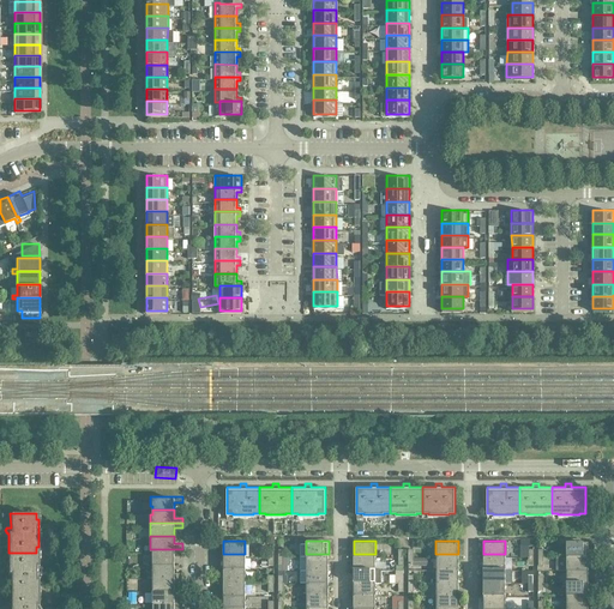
[(588,554),(588,541),(566,541),(566,554),(588,554)]
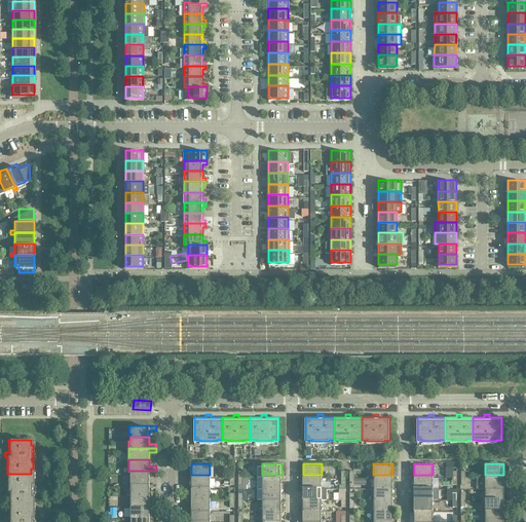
[(149,482),(149,475),(156,475),(156,471),(128,471),(128,481),(130,481),(130,482),(149,482)]
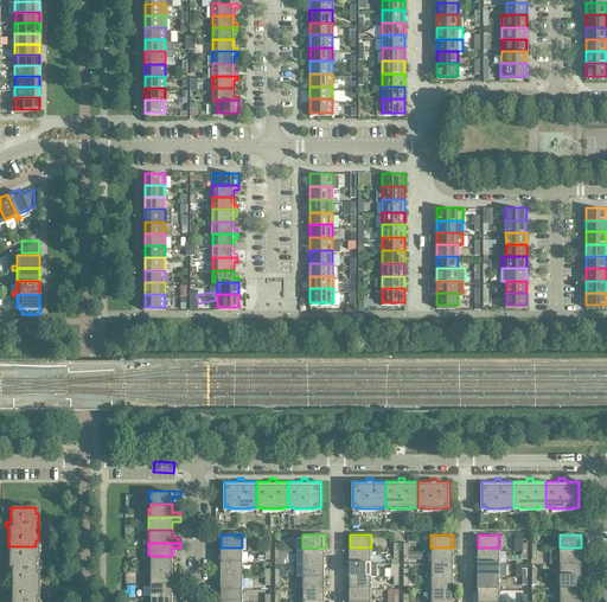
[(38,578),(38,552),(36,552),(36,546),(8,546),(8,565),(7,565),(7,567),(6,567),(6,568),(5,569),(6,569),(6,570),(7,571),(8,571),(11,571),(11,586),(36,586),(36,578),(38,578)]
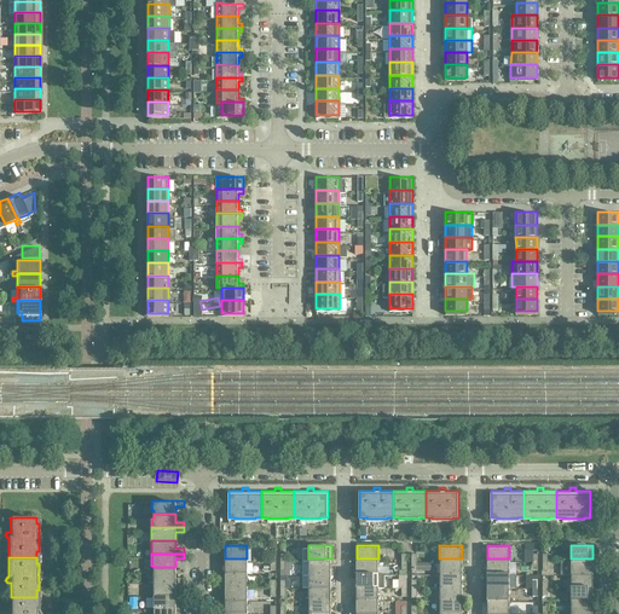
[(247,572),(247,559),(225,559),(225,572),(247,572)]
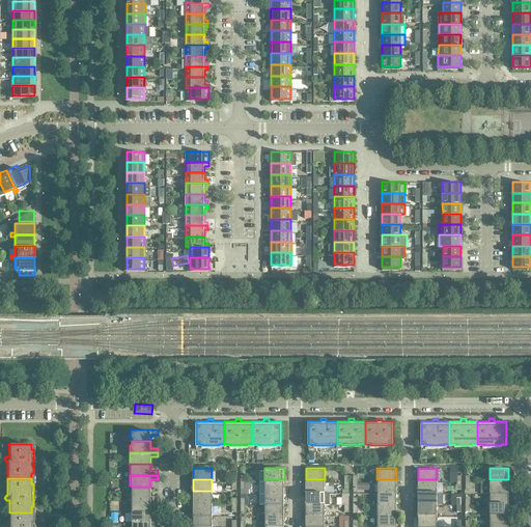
[(284,491),(284,482),(284,479),(264,479),(264,491),(284,491)]
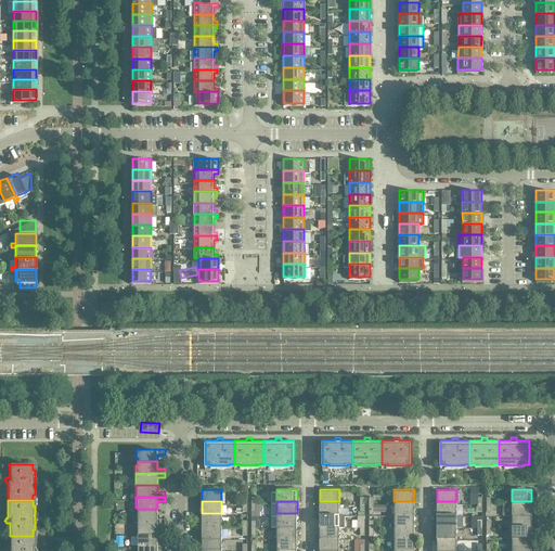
[(339,513),(339,501),(320,501),(320,513),(339,513)]
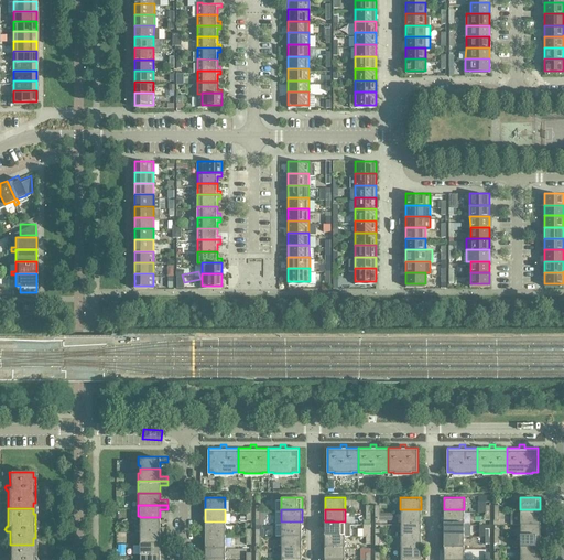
[(421,521),(421,513),(421,509),(400,509),(400,521),(421,521)]
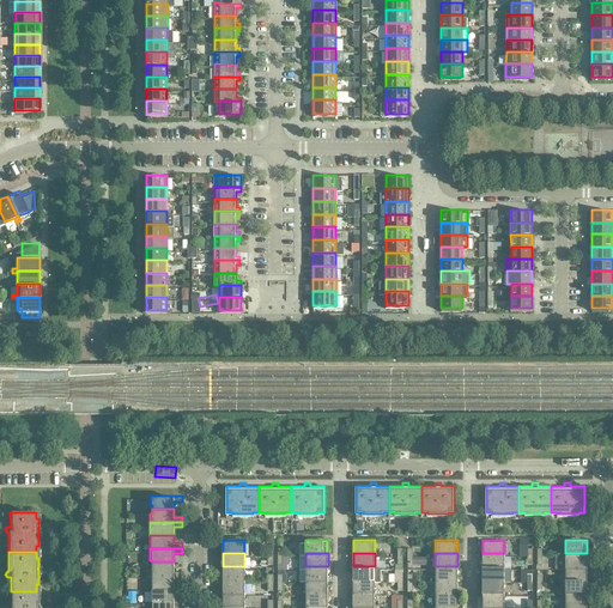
[(504,566),(504,553),(483,553),(483,566),(504,566)]
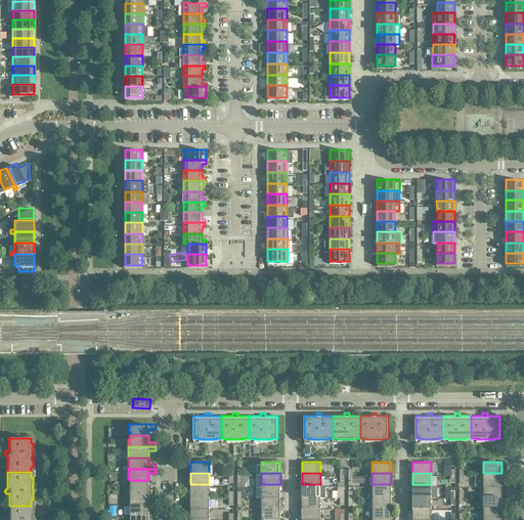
[(501,484),(501,476),(501,473),(483,473),(483,484),(501,484)]
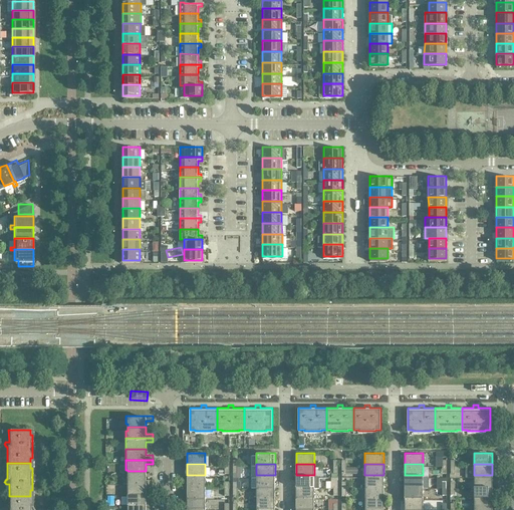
[(146,477),(146,474),(146,471),(127,471),(127,482),(153,482),(153,477),(146,477)]
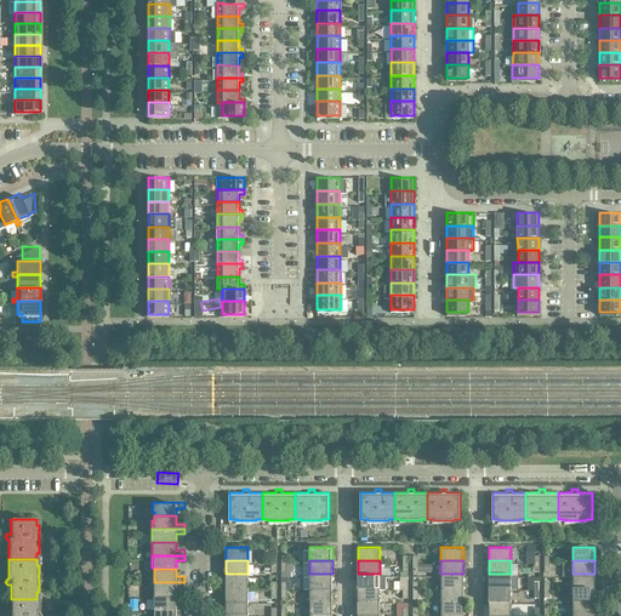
[(248,587),(248,574),(226,574),(226,587),(248,587)]
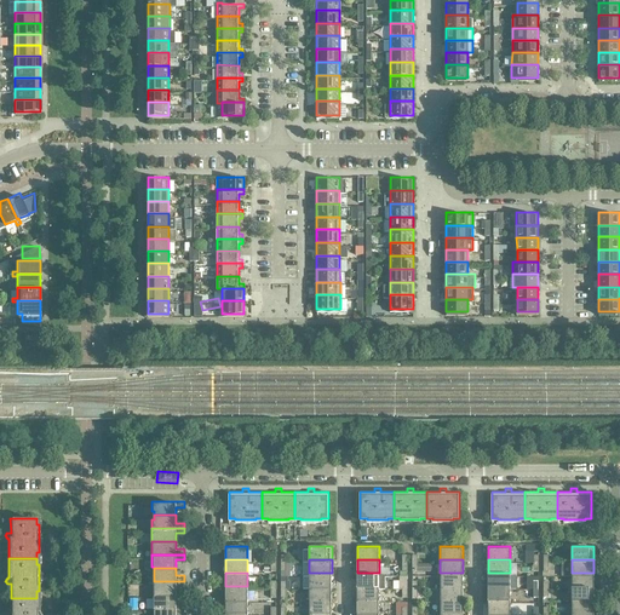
[(332,586),(332,573),(309,573),(309,586),(332,586)]
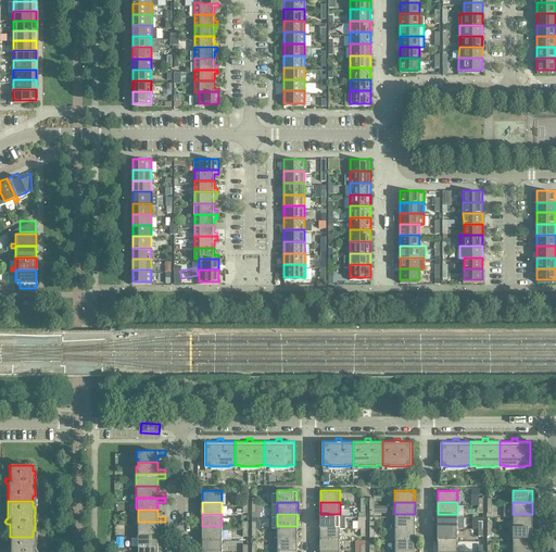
[(340,526),(340,514),(320,514),(320,527),(321,527),(321,526),(340,526)]
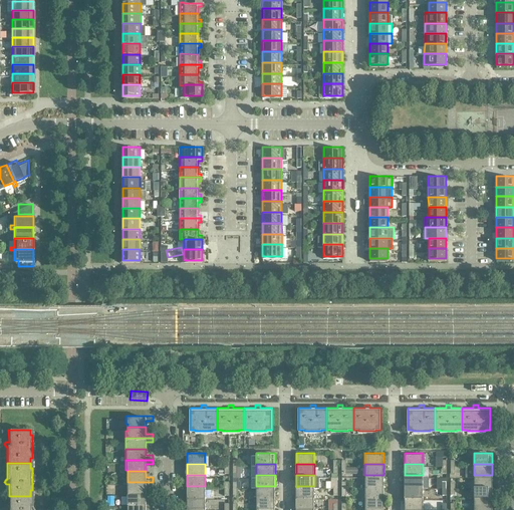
[(383,487),(383,475),(364,475),(364,486),(381,486),(381,487),(383,487)]
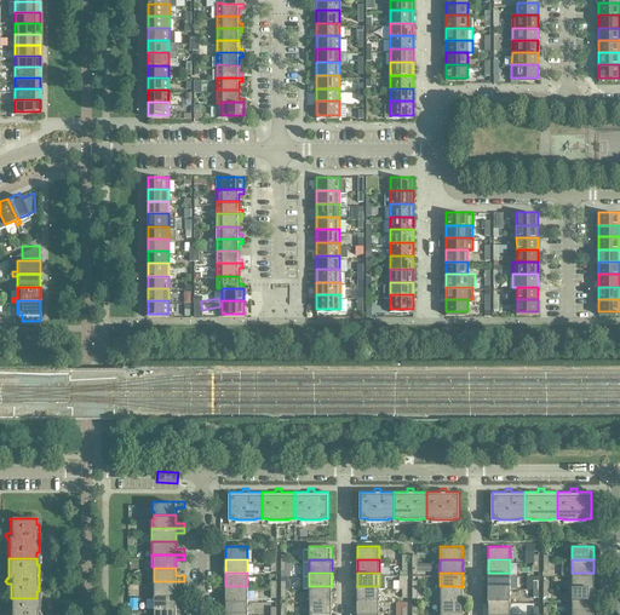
[(510,586),(510,573),(488,573),(488,586),(510,586)]
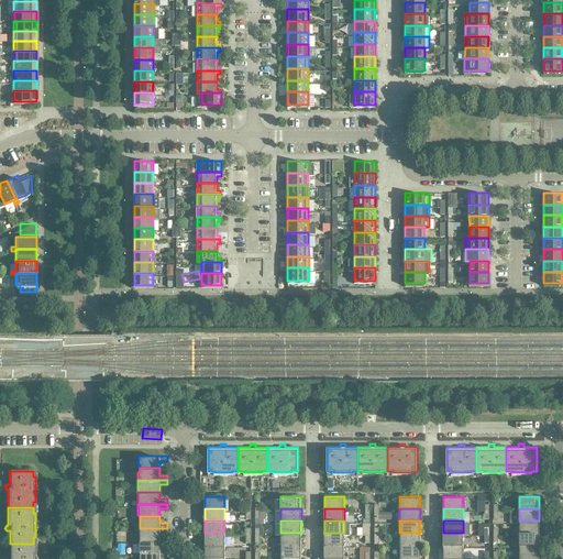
[(539,533),(539,521),(519,521),(519,533),(539,533)]
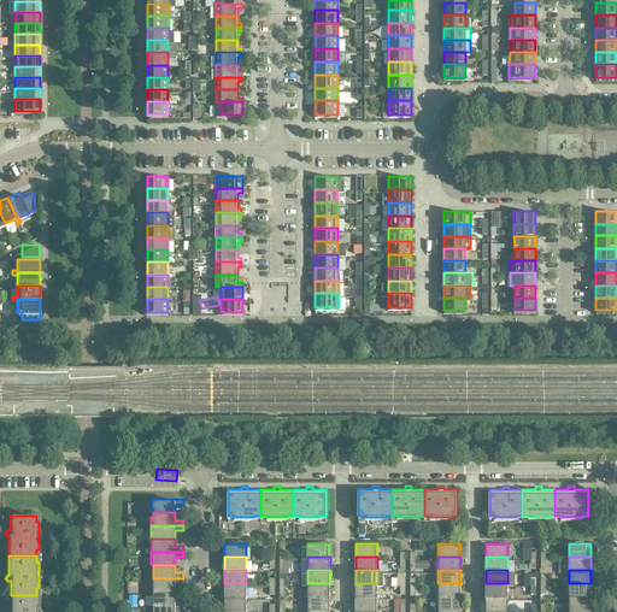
[(175,590),(175,583),(183,583),(183,578),(153,578),(153,590),(175,590)]
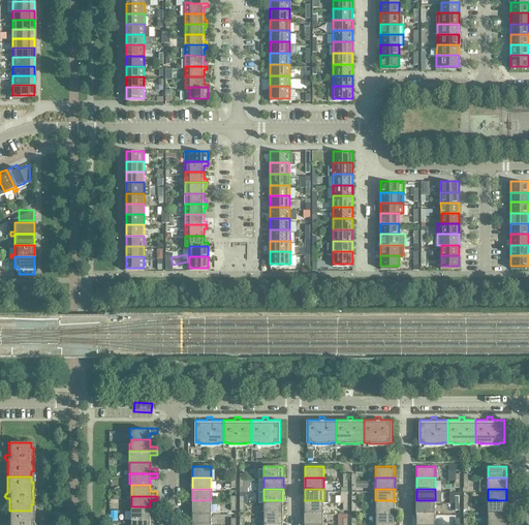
[(211,512),(211,500),(192,500),(192,512),(211,512)]
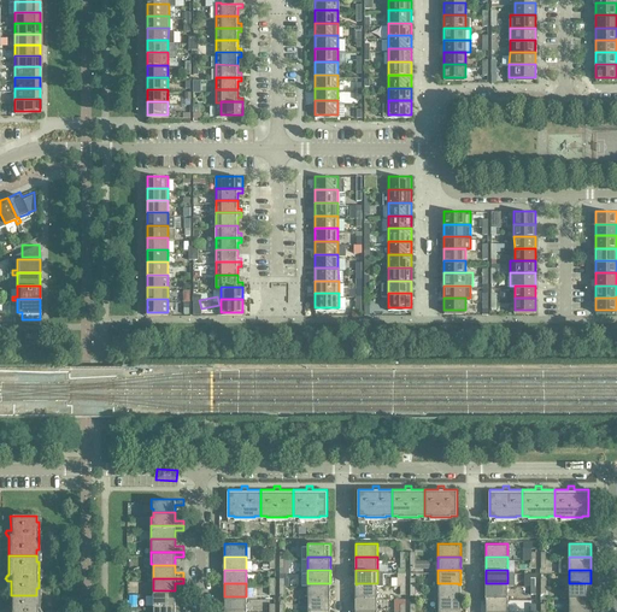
[(330,596),(330,587),(330,583),(307,583),(307,596),(330,596)]
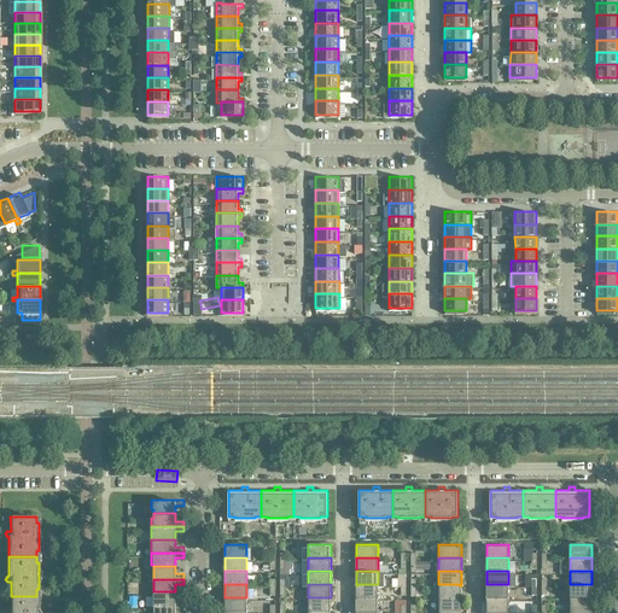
[(378,597),(378,584),(357,584),(357,585),(356,585),(356,597),(378,597)]
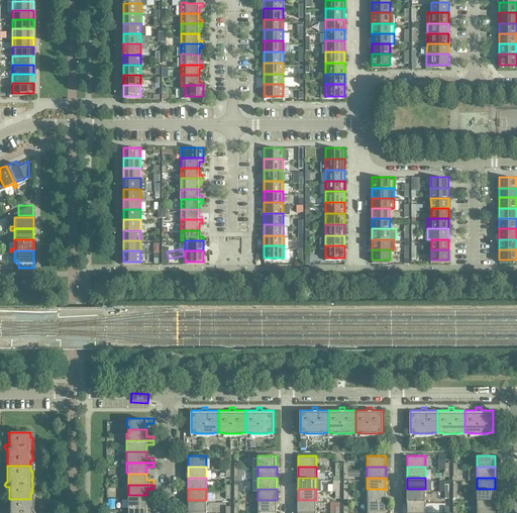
[(386,500),(386,490),(384,490),(384,489),(367,489),(368,500),(386,500)]
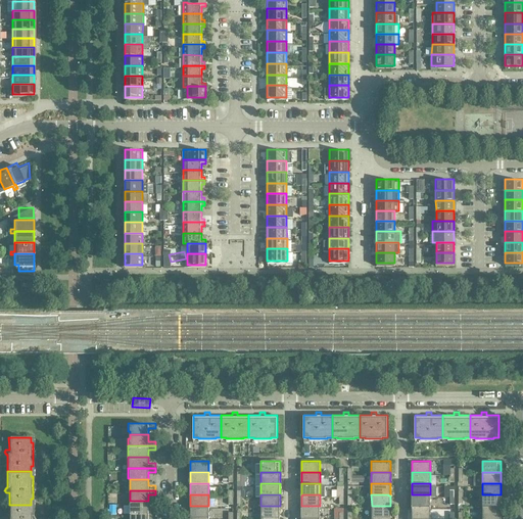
[(430,506),(430,494),(412,494),(412,506),(430,506)]
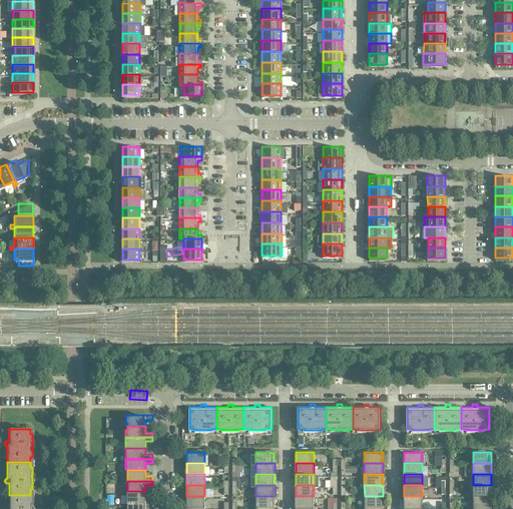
[(491,496),(491,488),(491,485),(473,485),(473,496),(491,496)]
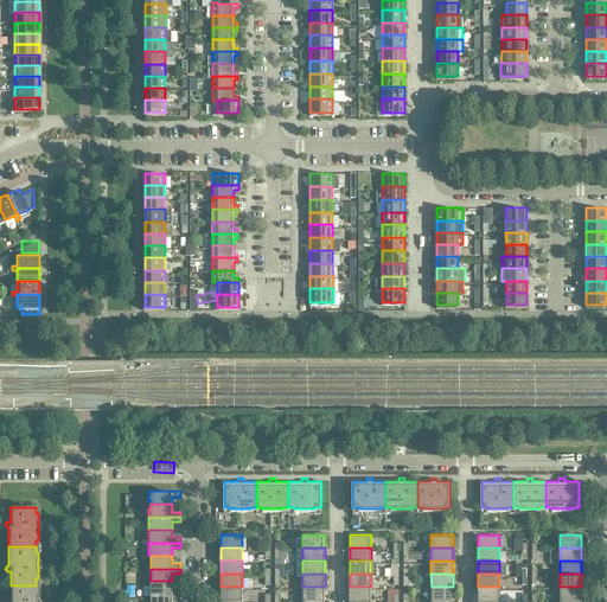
[(172,589),(172,584),(172,581),(151,581),(151,594),(180,594),(180,589),(172,589)]
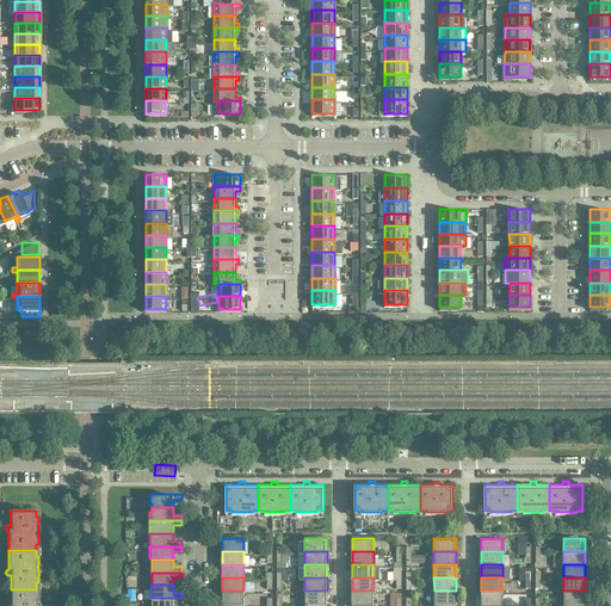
[(37,605),(38,601),(38,595),(36,595),(36,589),(11,589),(11,603),(8,603),(7,603),(6,603),(6,604),(6,605),(5,605),(37,605)]
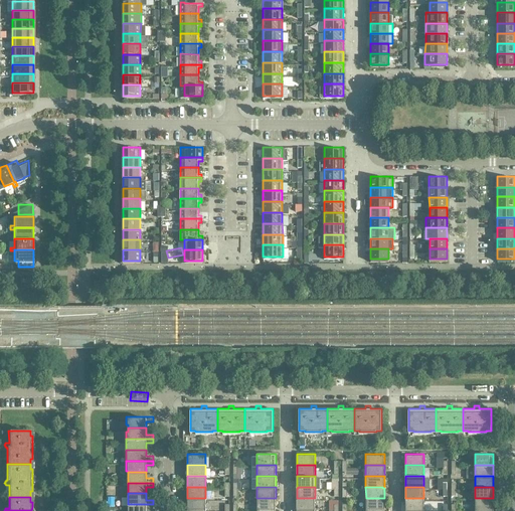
[(205,508),(205,498),(187,498),(187,508),(205,508)]
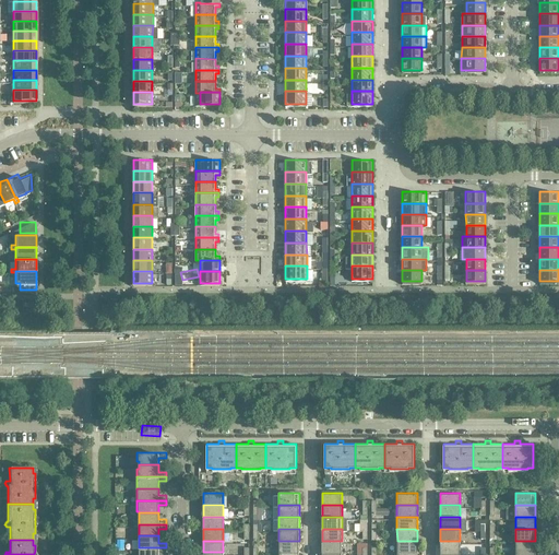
[(299,552),(299,541),(278,541),(278,552),(299,552)]
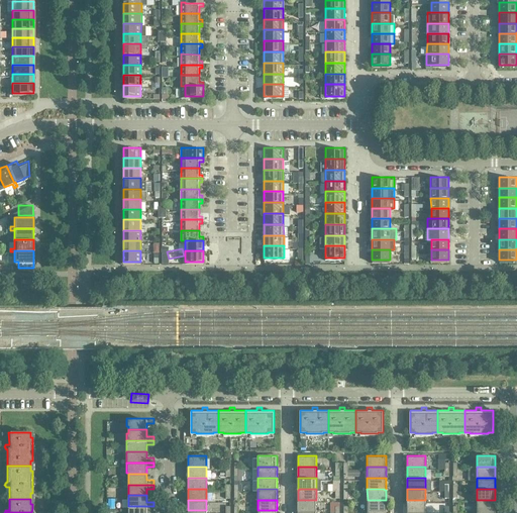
[(316,510),(316,500),(298,500),(298,510),(316,510)]
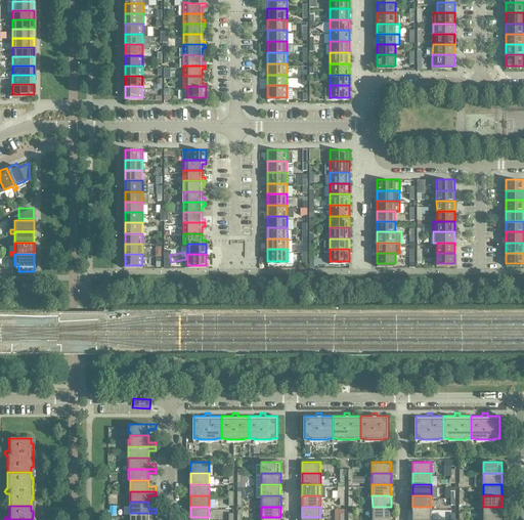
[(391,517),(391,507),(373,507),(373,517),(391,517)]
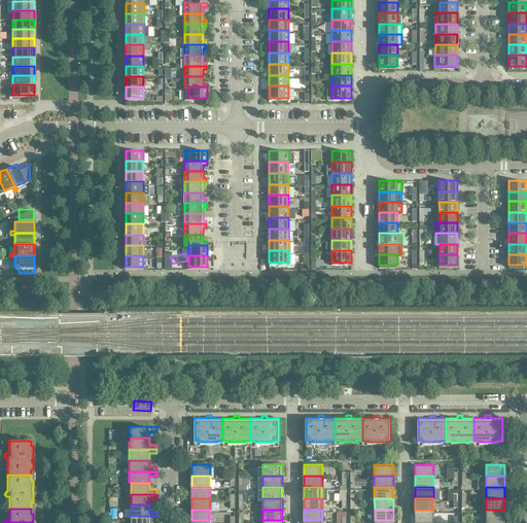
[(433,520),(433,510),(415,510),(415,520),(433,520)]
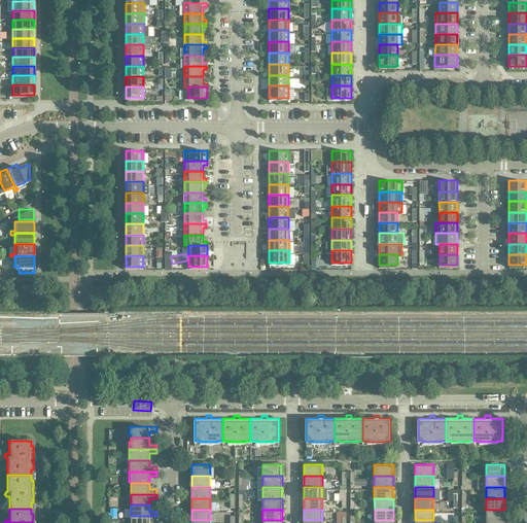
[(504,520),(504,510),(486,510),(486,520),(504,520)]
